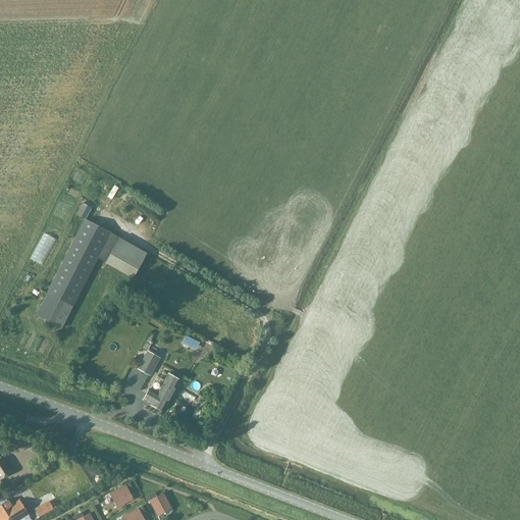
[(84,201),(78,213),(86,218),(93,206),(84,201)]
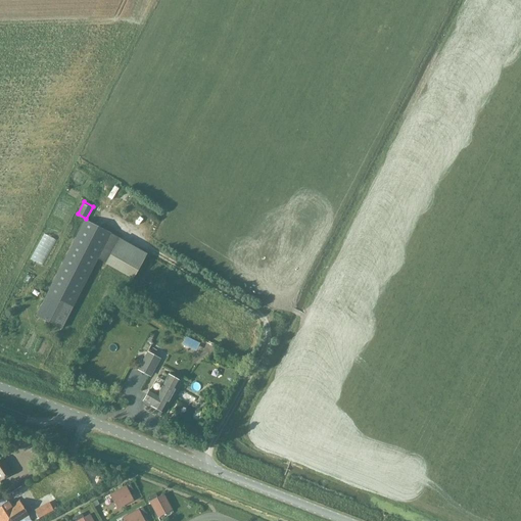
[(93,224),(85,220),(36,315),(61,328),(97,257),(133,278),(146,253),(109,233),(110,233),(93,224)]
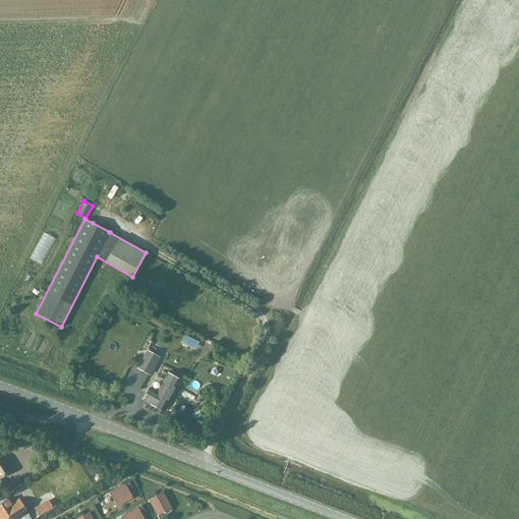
[(162,355),(148,348),(137,366),(152,375),(162,355)]
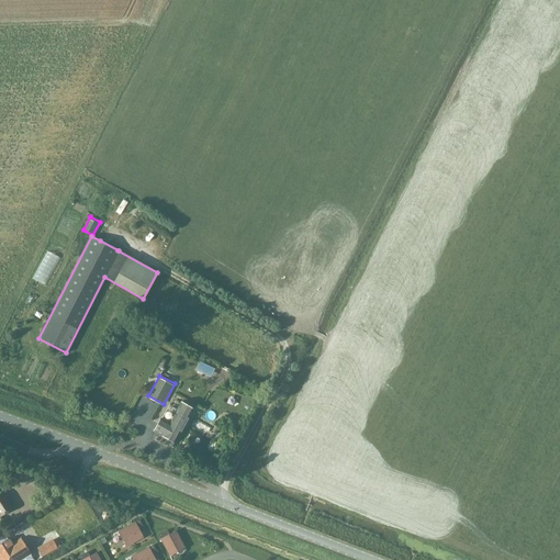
[(170,421),(163,416),(155,429),(163,434),(163,435),(175,441),(193,409),(181,401),(170,421)]
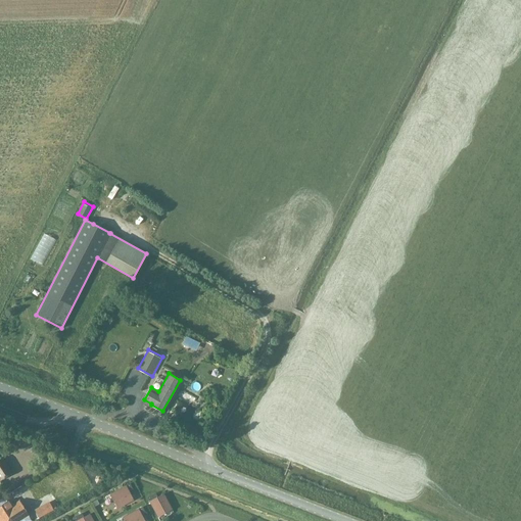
[(3,458),(0,460),(0,476),(1,478),(12,472),(3,458)]
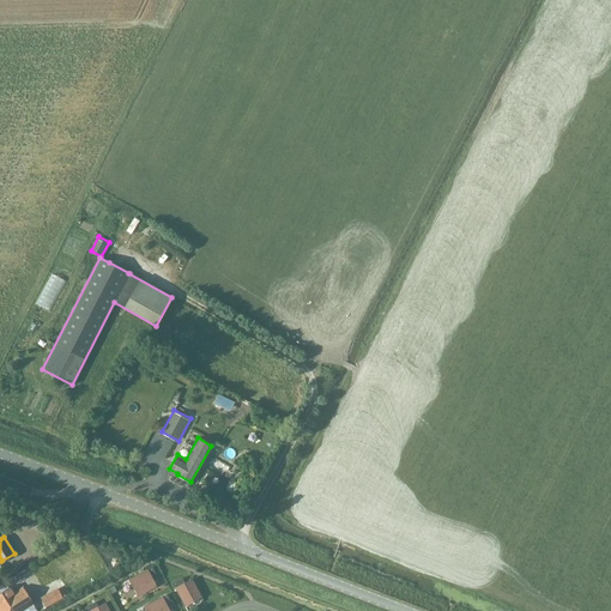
[(140,594),(158,585),(152,574),(157,572),(153,566),(149,568),(131,578),(140,594)]
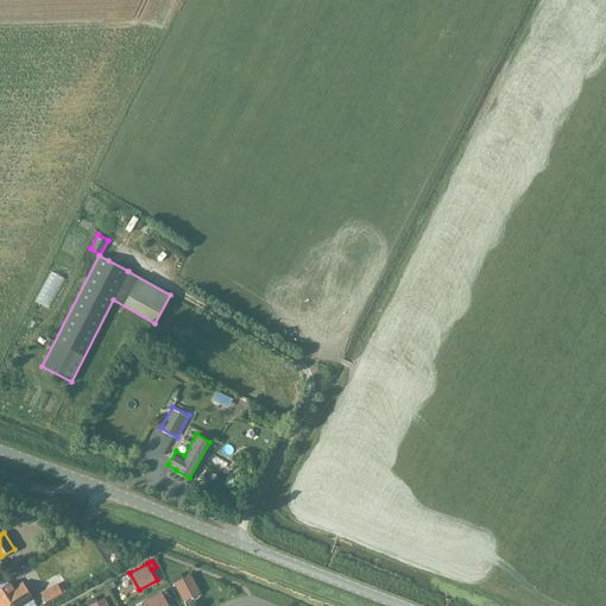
[(202,591),(193,573),(182,579),(180,574),(174,576),(176,581),(185,600),(202,591)]
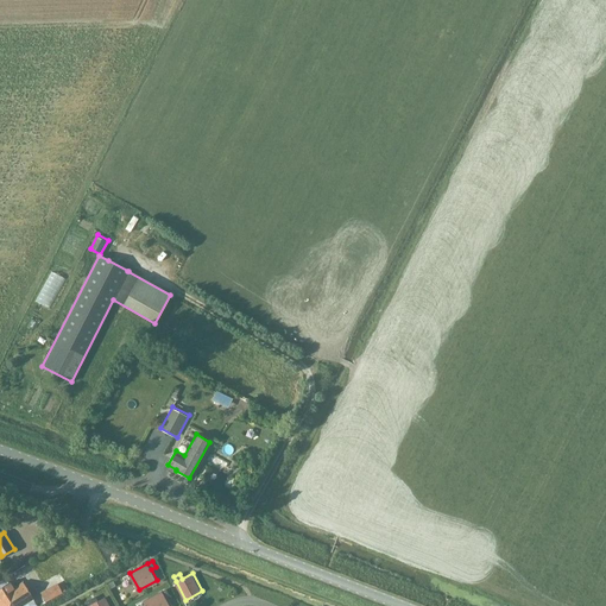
[(0,605),(20,605),(35,598),(24,581),(16,587),(11,581),(0,588),(0,605)]
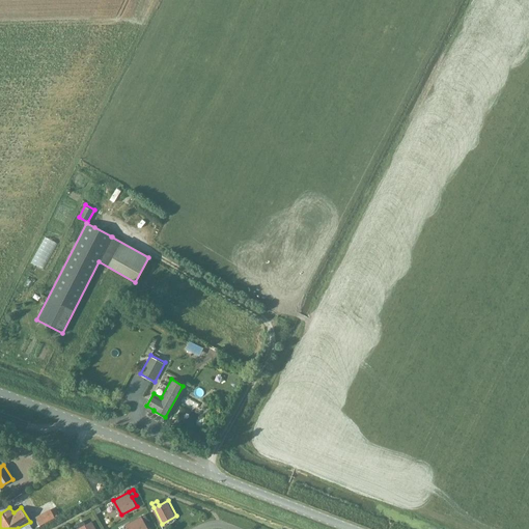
[(52,510),(37,519),(40,524),(55,517),(52,510)]
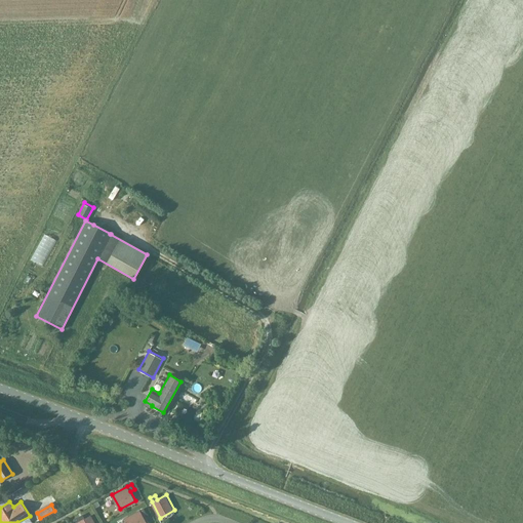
[(126,522),(147,522),(143,515),(147,513),(144,508),(139,510),(124,518),(126,522)]
